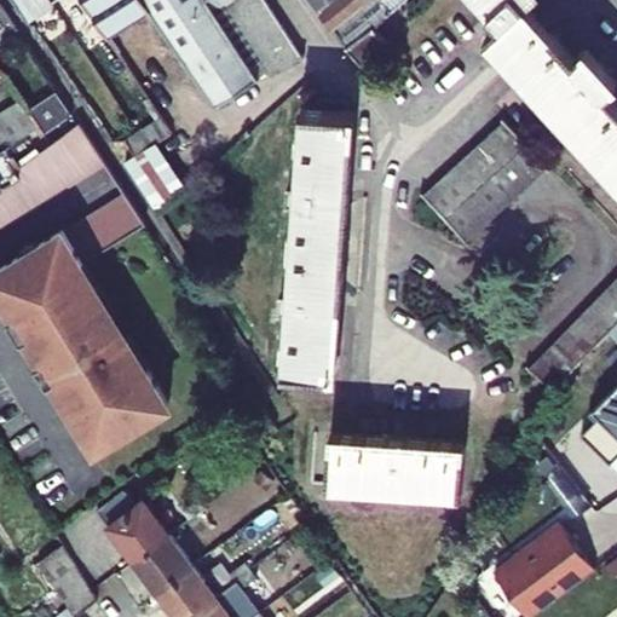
[(46,0),(10,0),(15,6),(27,24),(52,7),(51,5),(46,0)]
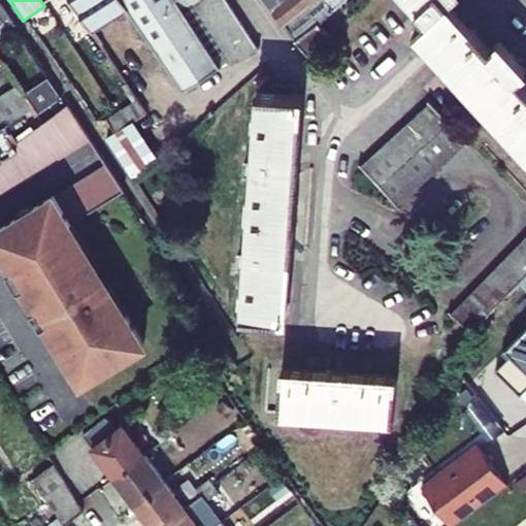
[(69,0),(92,33),(127,10),(120,0),(69,0)]
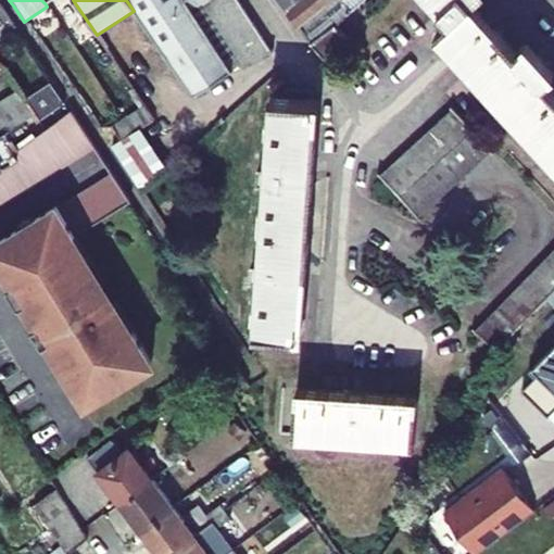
[(126,0),(134,11),(191,97),(230,72),(188,8),(184,1),(183,0),(126,0)]
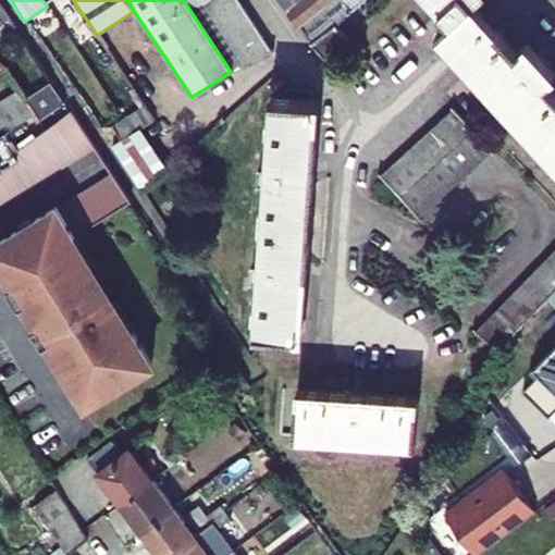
[(231,72),(241,66),(234,56),(225,42),(217,28),(208,14),(199,0),(188,8),(231,72)]
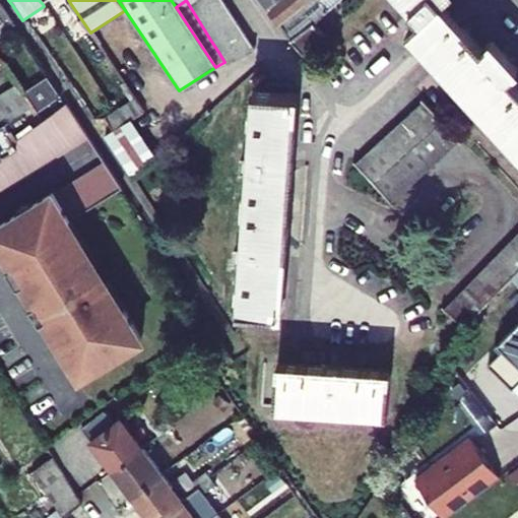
[(186,0),(194,13),(214,0),(186,0)]
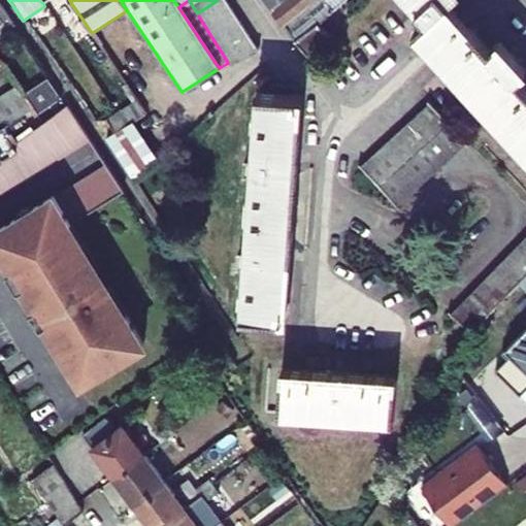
[(218,0),(197,13),(205,27),(231,10),(224,0),(218,0)]
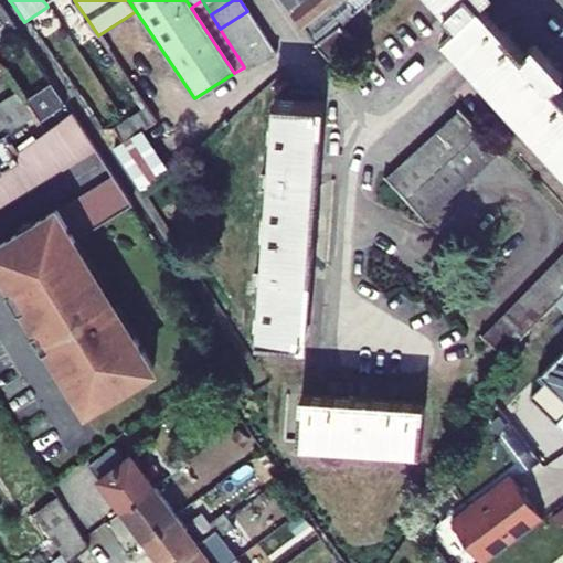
[(296,0),(287,7),(301,27),(331,3),(335,0),(296,0)]
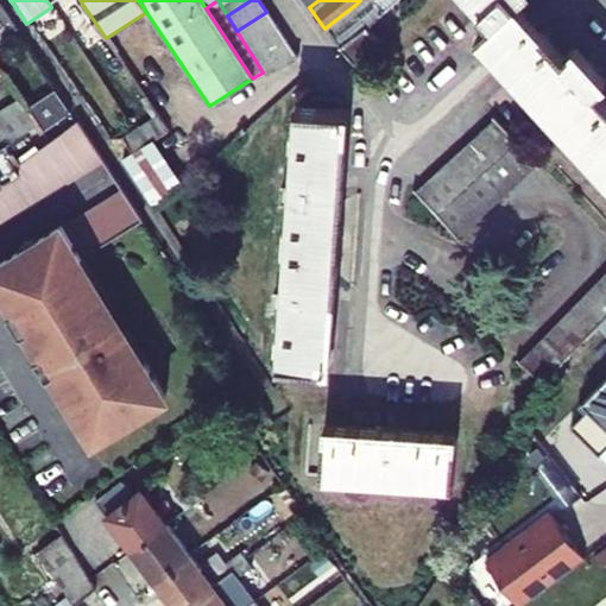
[(366,27),(396,0),(374,0),(360,0),(357,4),(324,29),(339,49),(366,27)]
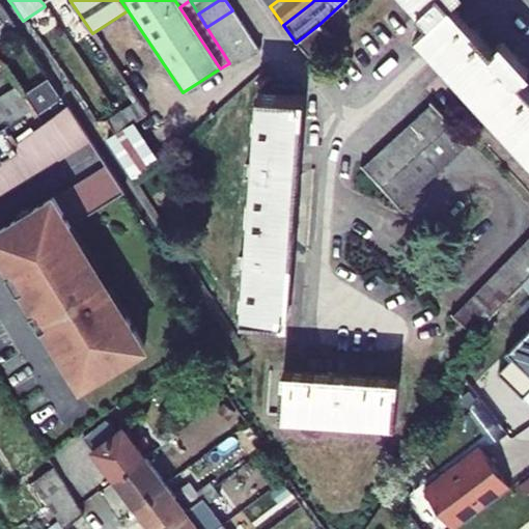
[(408,0),(427,22),(415,33),(429,49),(528,157),(528,91),(519,80),(528,71),(521,63),(524,61),(525,59),(513,46),(511,47),(508,50),(501,42),(491,51),(463,20),(448,4),(452,0),(408,0)]
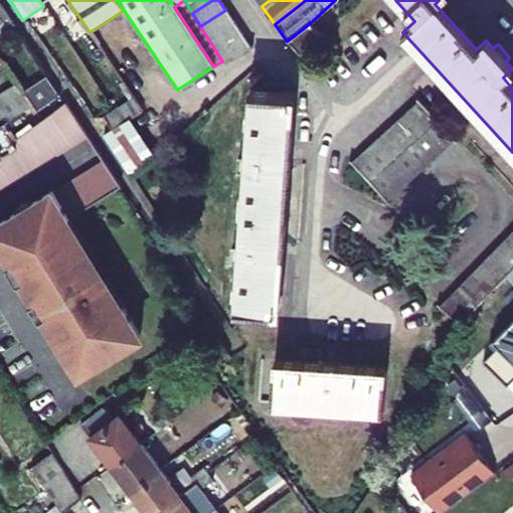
[(0,24),(8,19),(0,8),(0,24)]
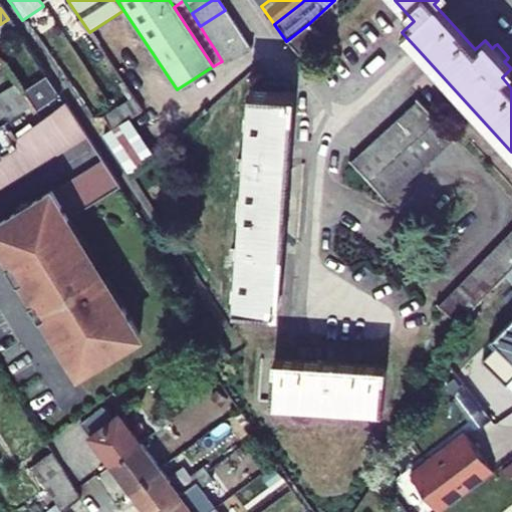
[(208,39),(233,23),(225,10),(200,26),(208,39)]
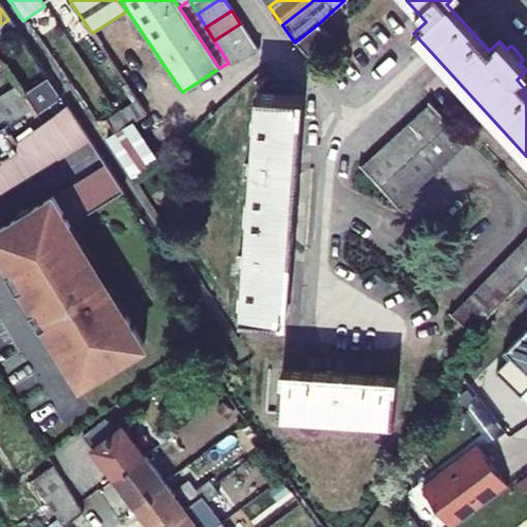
[(222,53),(248,37),(240,24),(214,40),(222,53)]
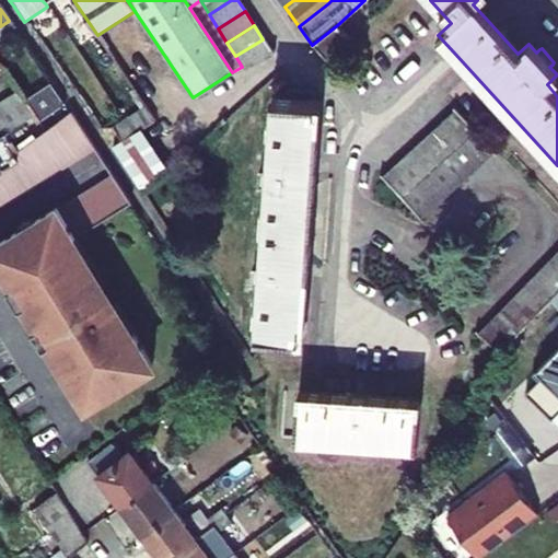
[(312,45),(328,62),(351,43),(337,25),(312,45)]
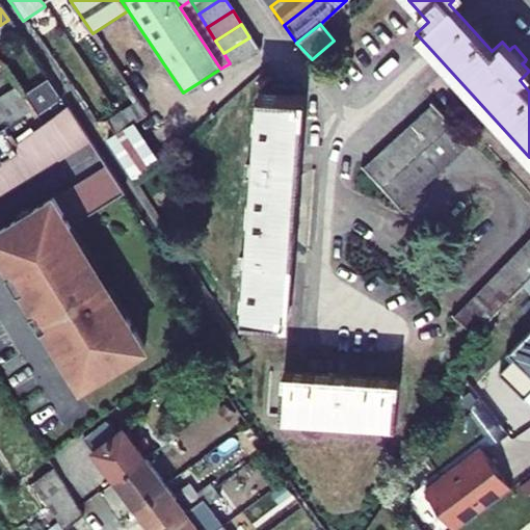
[(232,67),(258,51),(249,37),(223,53),(230,63),(232,67)]
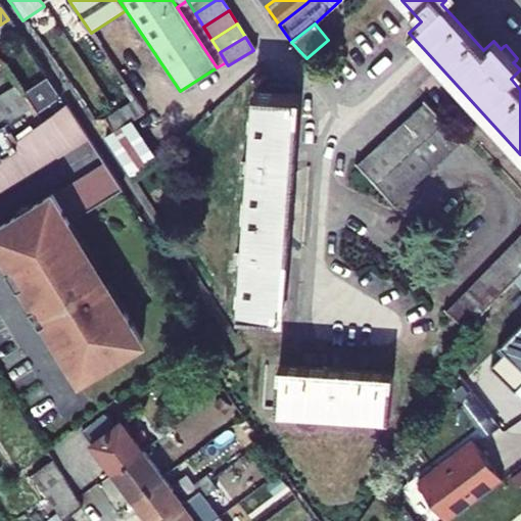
[(37,113),(59,98),(46,79),(24,94),(33,108),(37,113)]
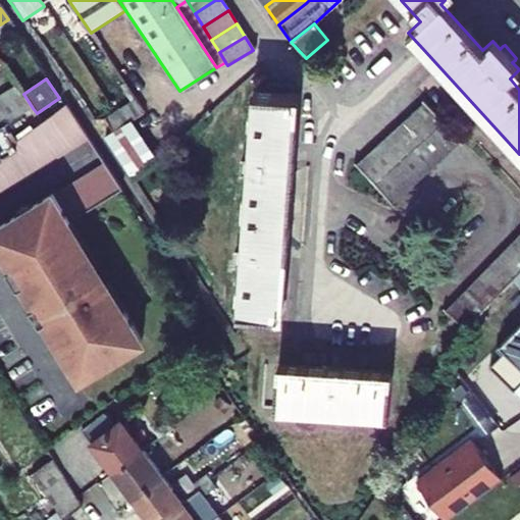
[(18,116),(33,108),(23,94),(17,86),(4,94),(18,116)]
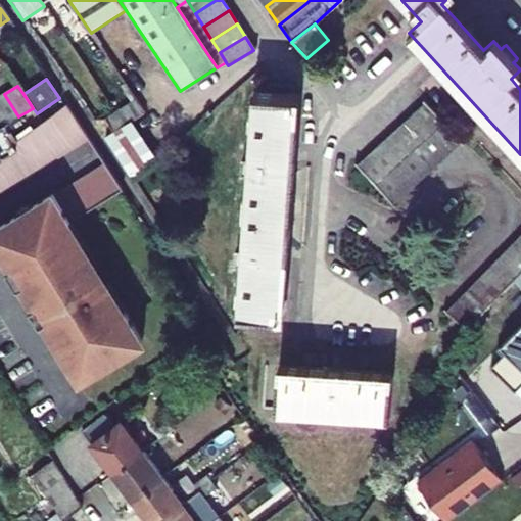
[(298,96),(254,93),(253,110),(250,110),(249,123),(252,124),(250,150),(245,150),(243,167),(249,167),(247,193),(245,192),(243,215),(245,215),(244,241),(238,241),(237,257),(242,257),(241,284),(238,284),(237,297),(240,297),(238,315),(282,318),(298,96)]
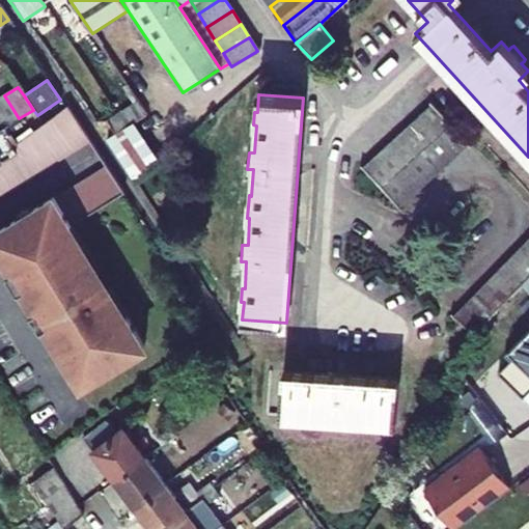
[(0,113),(7,126),(19,118),(4,95),(0,98),(0,113)]
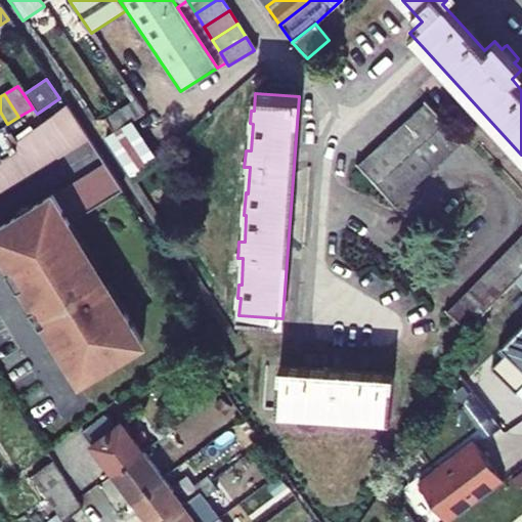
[(136,100),(104,121),(113,133),(130,123),(144,114),(136,100)]
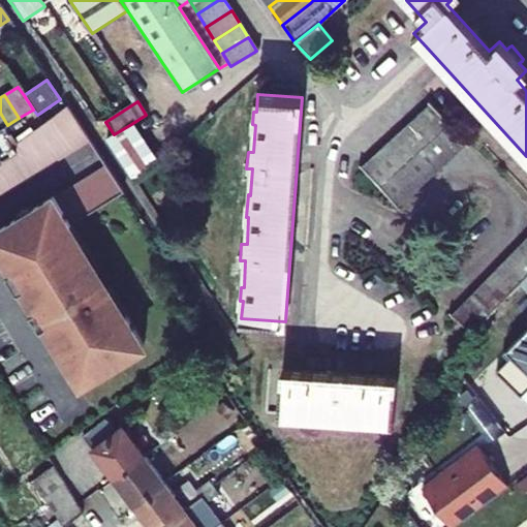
[(94,122),(104,116),(97,104),(87,111),(94,122)]
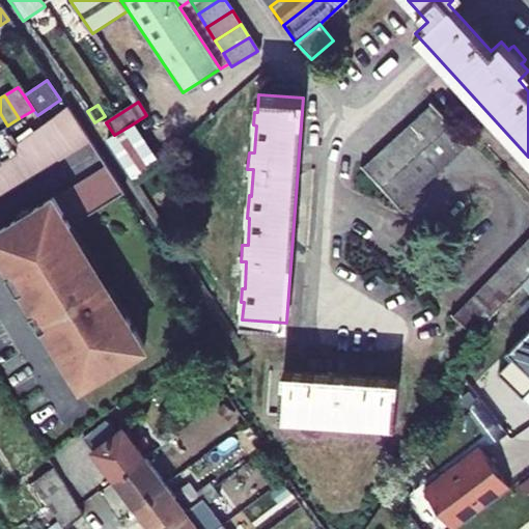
[(418,115),(437,136),(449,124),(430,105),(418,115)]
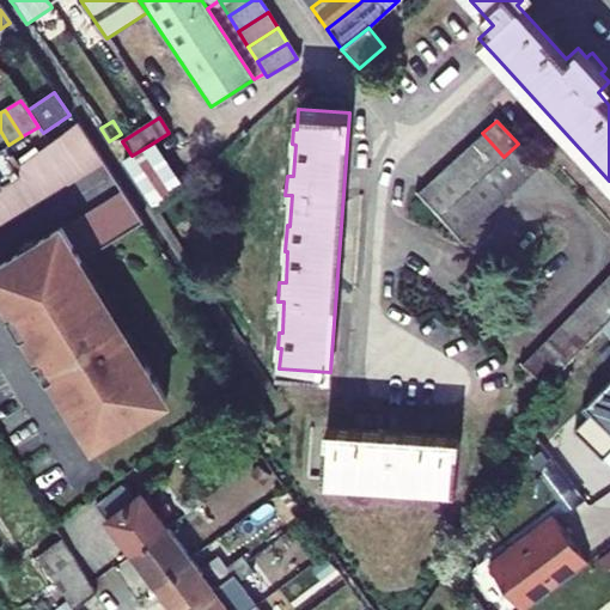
[(0,226),(103,163),(77,123),(13,169),(18,176),(0,187),(0,226)]
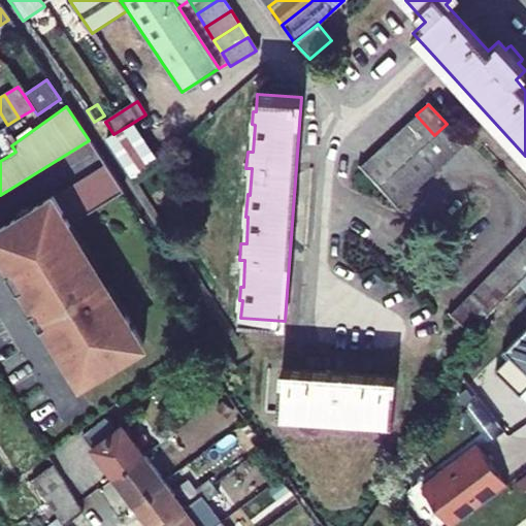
[(404,125),(424,145),(434,135),(416,114),(404,125)]
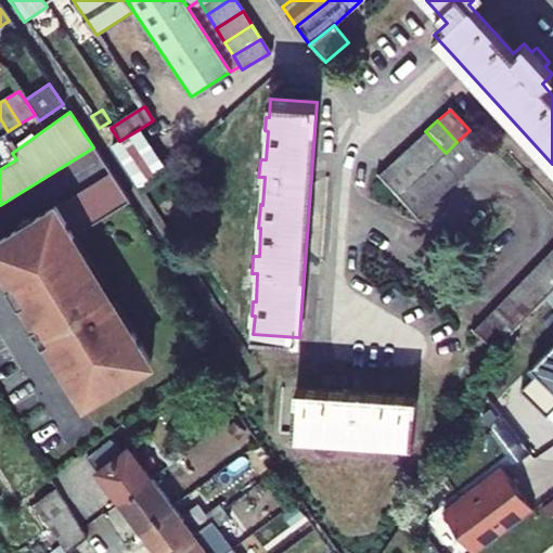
[(111,148),(142,194),(166,172),(138,130),(119,141),(111,148)]
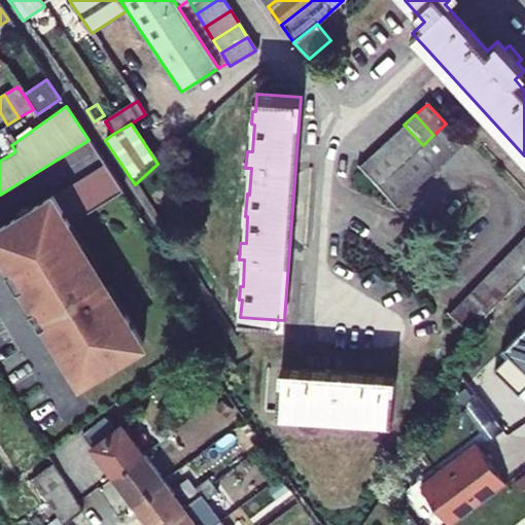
[(452,155),(464,144),(446,124),(433,135),(452,155)]
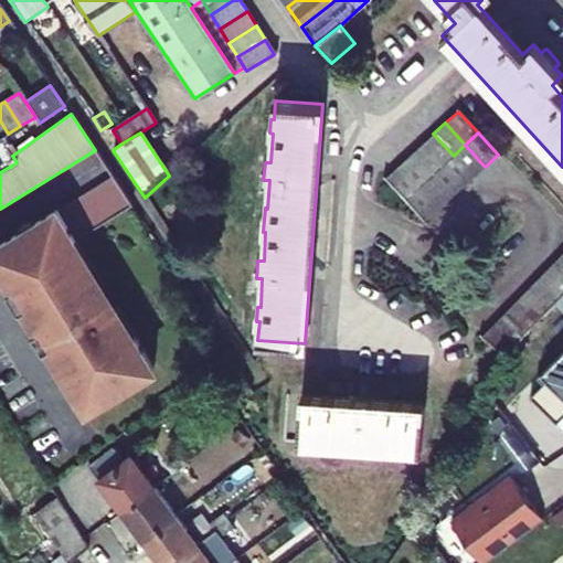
[(421,145),(442,167),(454,156),(433,134),(421,145)]
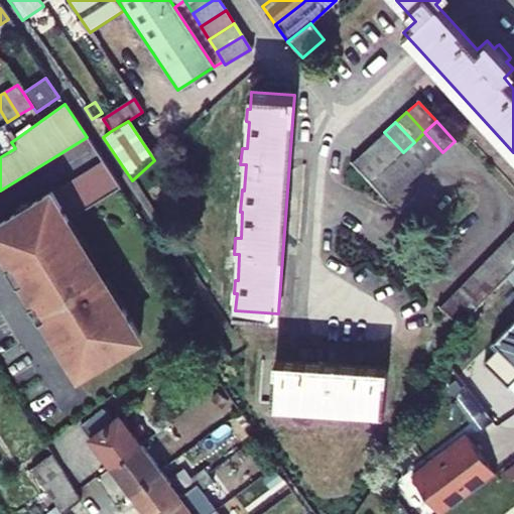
[(0,157),(15,148),(11,142),(1,126),(0,126),(0,157)]
